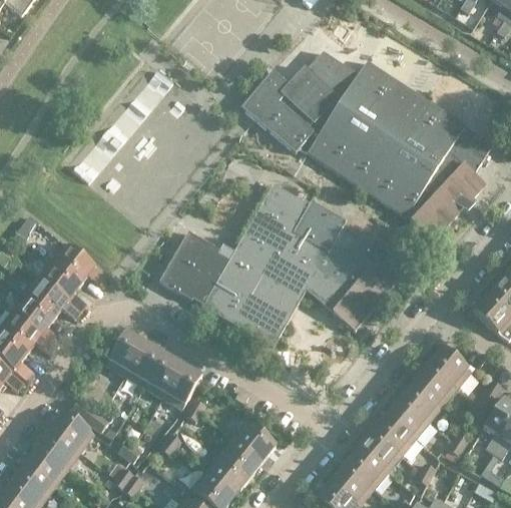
[(0,0),(0,9),(6,2),(23,14),(22,16),(23,16),(34,0),(0,0)]
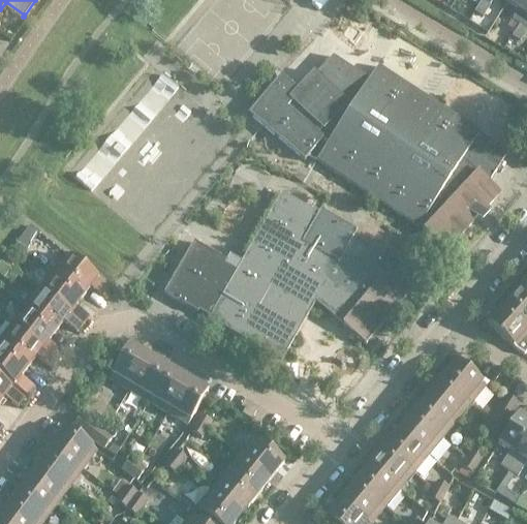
[(482,0),(479,3),(478,5),(483,8),(488,0),(491,1),(492,0),(482,0)]
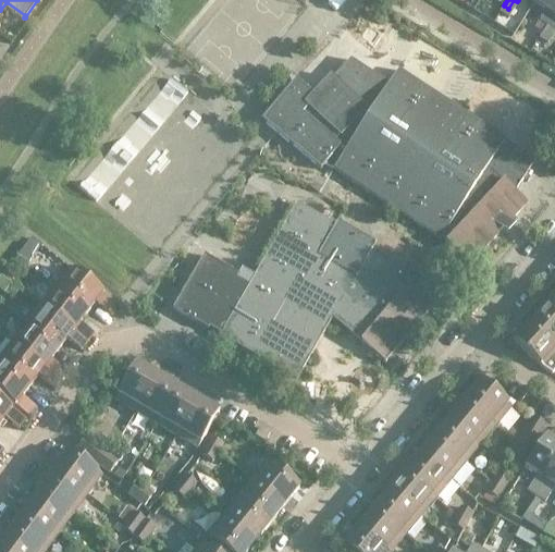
[(547,22),(549,22),(554,12),(554,0),(538,0),(547,5),(541,16),(540,16),(535,24),(544,28),(547,22)]
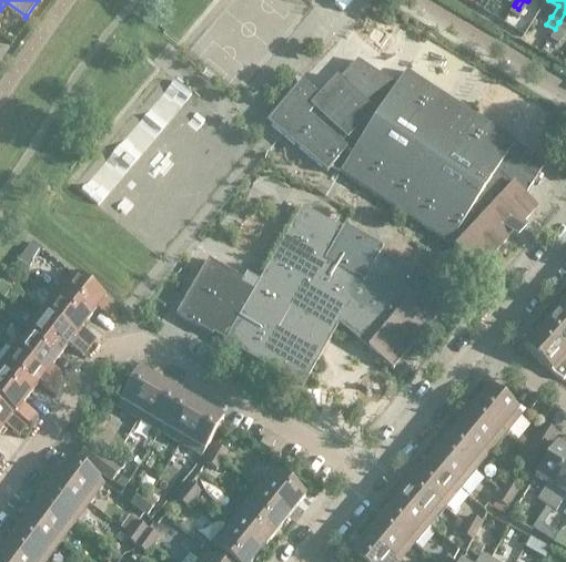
[(565,49),(549,39),(544,48),(564,61),(565,59),(565,49)]
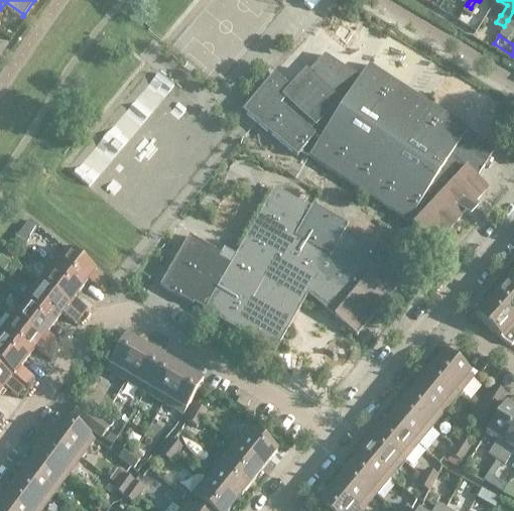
[(275,70),(244,108),(258,120),(298,153),(320,127),(325,131),(310,153),(410,218),(410,217),(426,194),(431,198),(437,189),(459,205),(458,207),(464,212),(489,184),(490,184),(489,183),(488,183),(478,174),(498,144),(470,126),(370,61),(362,75),(327,51),(310,69),(307,67),(292,84),(275,70)]
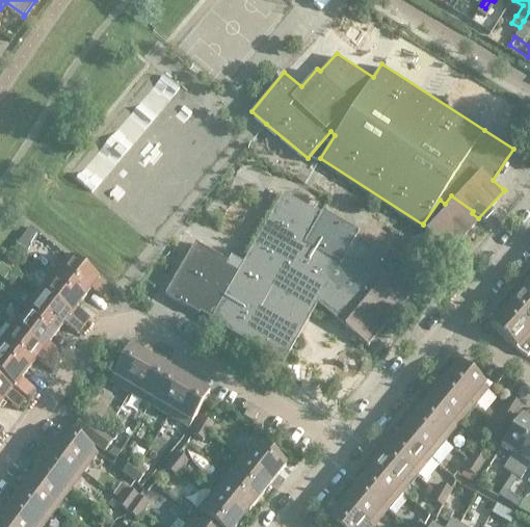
[(131,108),(147,123),(182,84),(167,70),(131,108)]
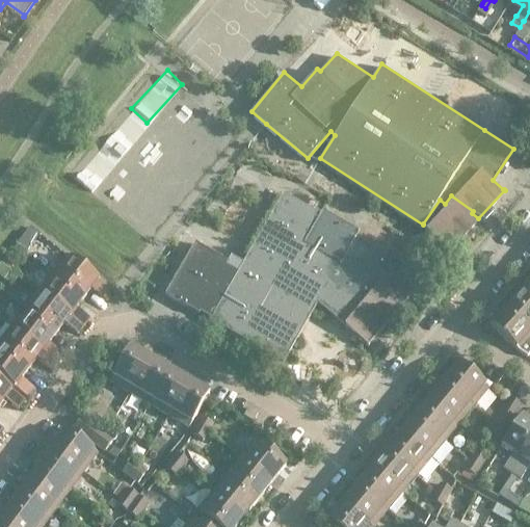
[(321,212),(292,195),(285,191),(240,268),(230,262),(231,260),(196,240),(166,292),(201,312),(202,310),(212,316),(211,318),(285,361),(319,301),(369,343),(419,285),(356,235),(360,232),(323,209),(321,212)]
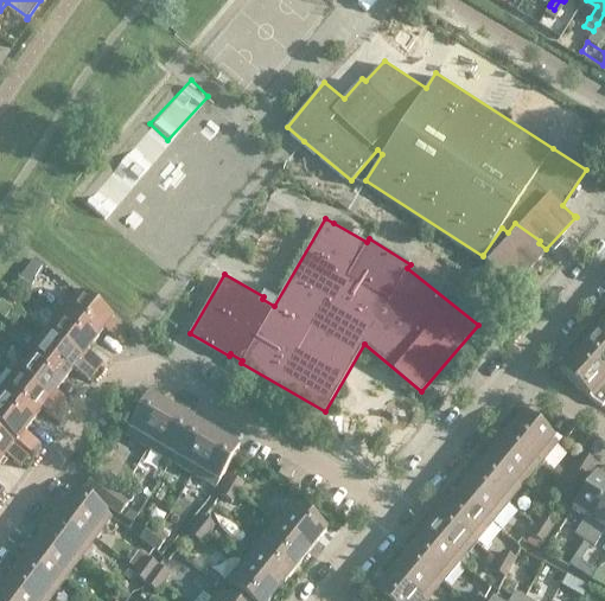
[(502,228),(483,255),(513,282),(511,283),(513,285),(546,249),(539,243),(540,241),(515,223),(508,232),(502,228)]
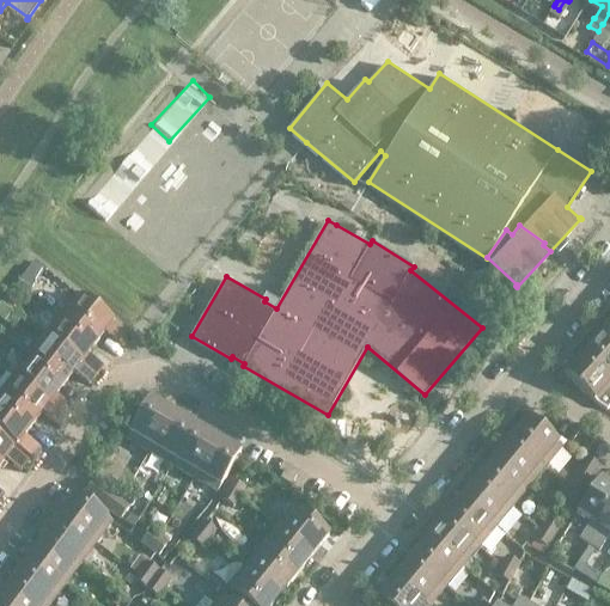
[(19,276),(20,277),(31,286),(41,274),(29,264),(19,276)]
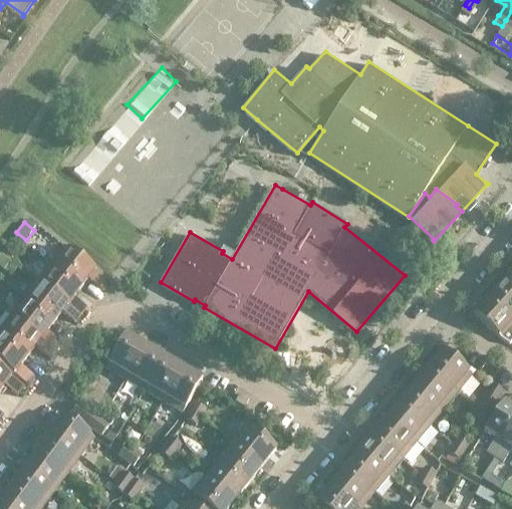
[(109,276),(66,243),(52,261),(82,285),(90,275),(102,285),(109,276)]
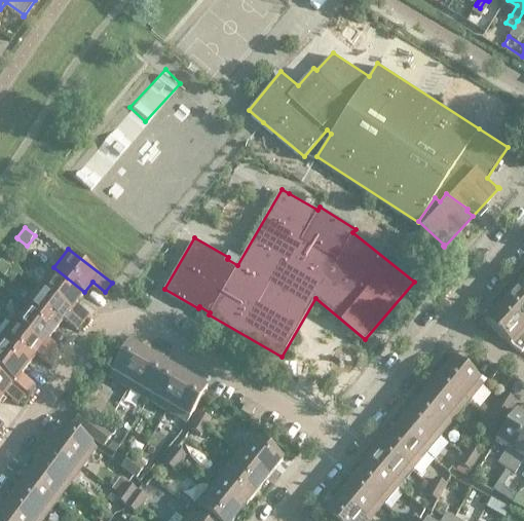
[(9,250),(2,258),(11,264),(17,256),(9,250)]
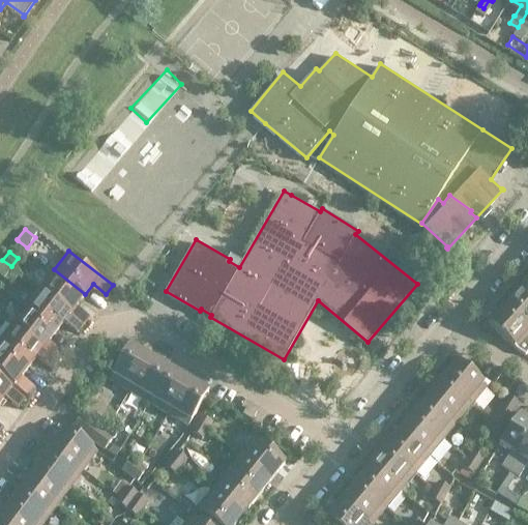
[(54,269),(40,287),(85,322),(91,314),(78,303),(85,294),(54,269)]
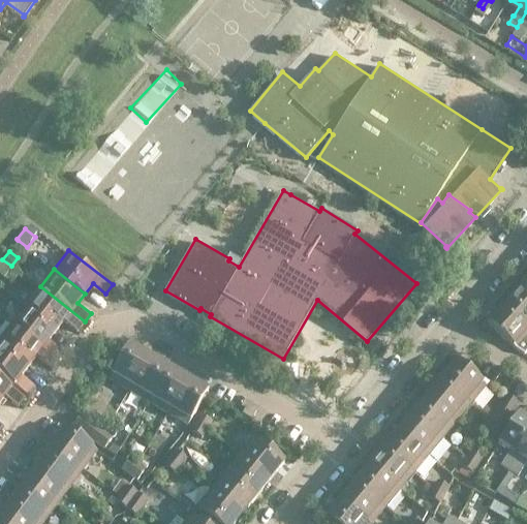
[(85,321),(40,286),(26,304),(58,329),(65,318),(79,329),(85,321)]
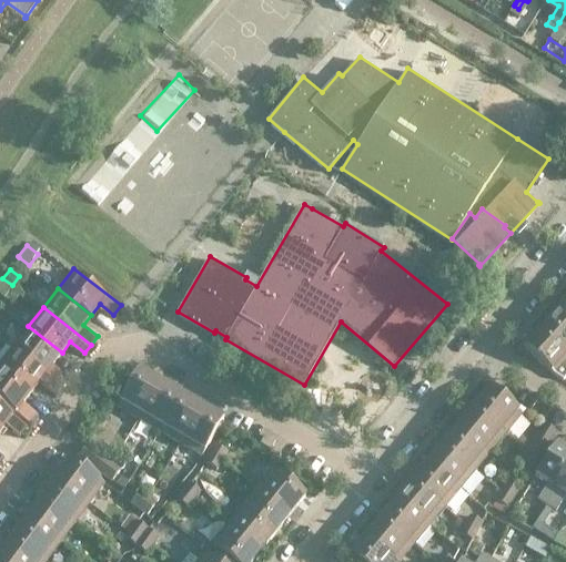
[(565,314),(557,307),(542,325),(565,346),(565,314)]
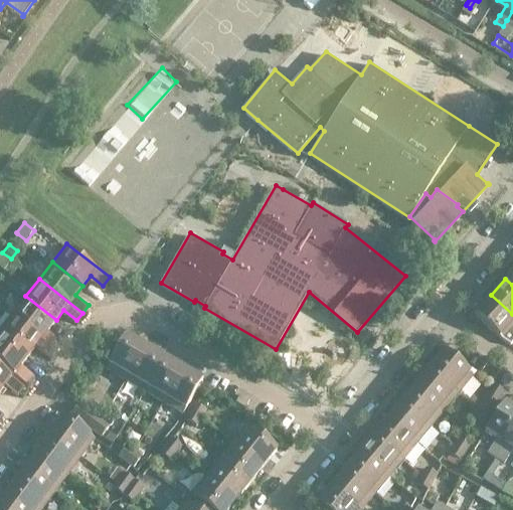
[(512,314),(491,295),(476,312),(505,338),(511,342),(512,341),(512,314)]
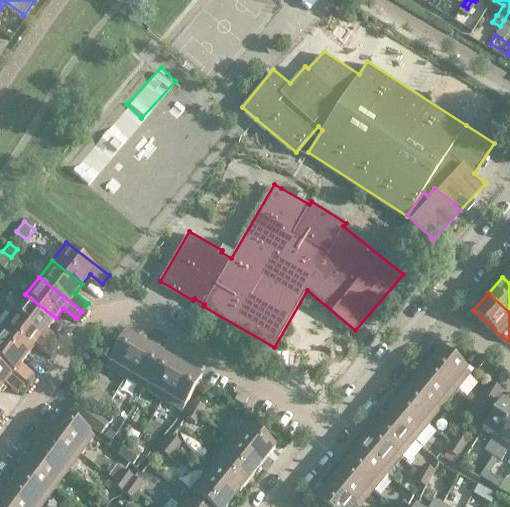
[(25,294),(12,311),(55,345),(61,337),(48,327),(56,318),(25,294)]
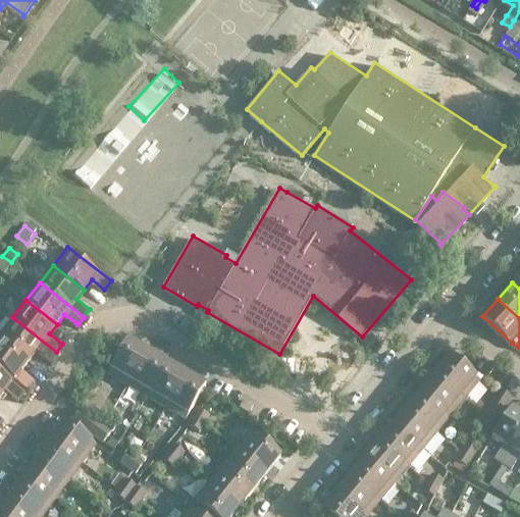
[(12,317),(0,332),(0,335),(30,359),(38,349),(50,359),(56,352),(12,317)]
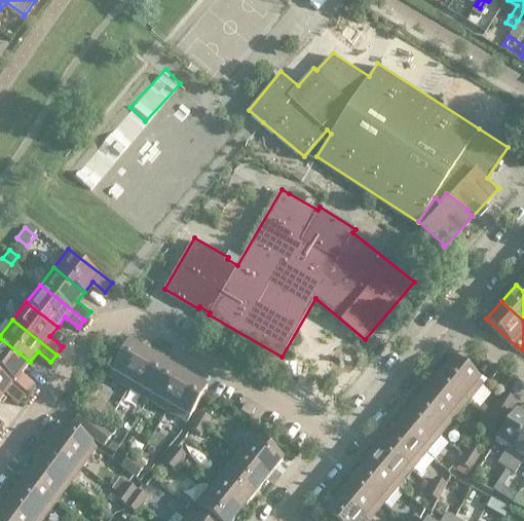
[(30,362),(0,338),(0,368),(29,391),(36,381),(23,371),(30,362)]
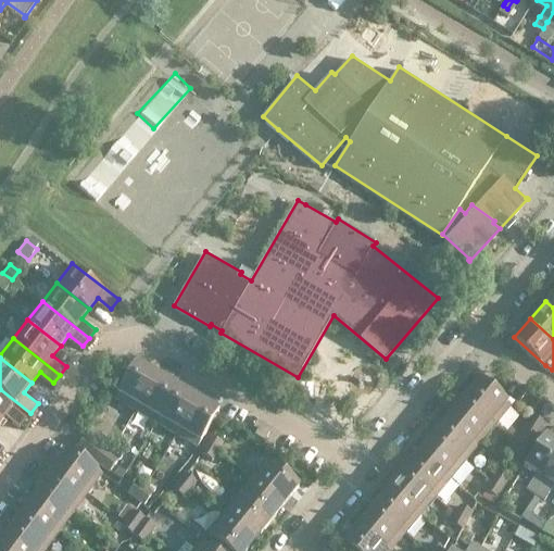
[(116,395),(137,408),(159,372),(137,359),(116,395)]
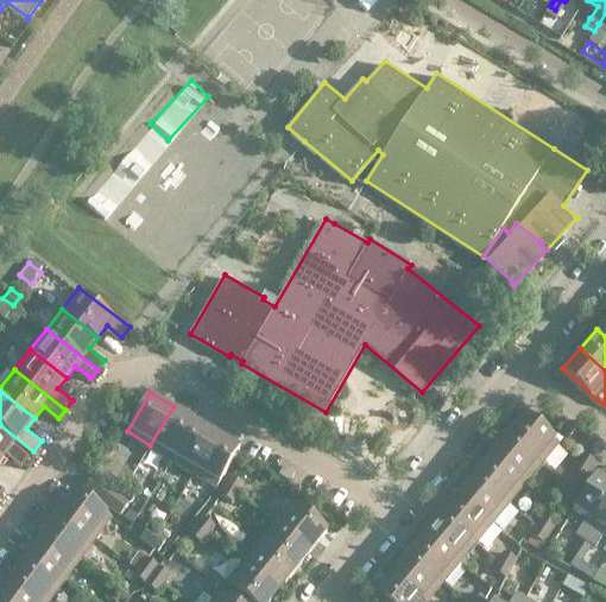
[(150,445),(172,458),(196,419),(174,406),(150,445)]
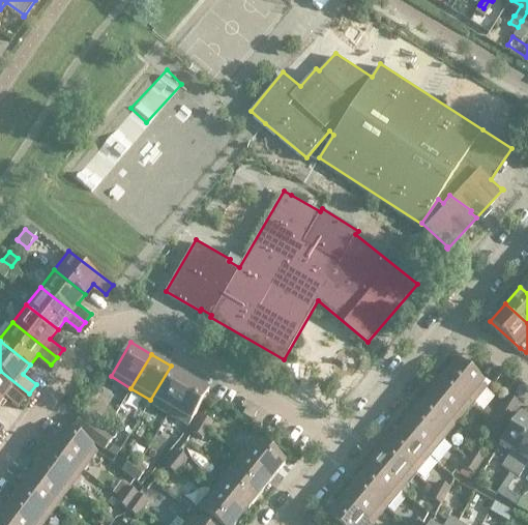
[(489,383),(472,370),(458,358),(443,376),(473,402),(489,383)]
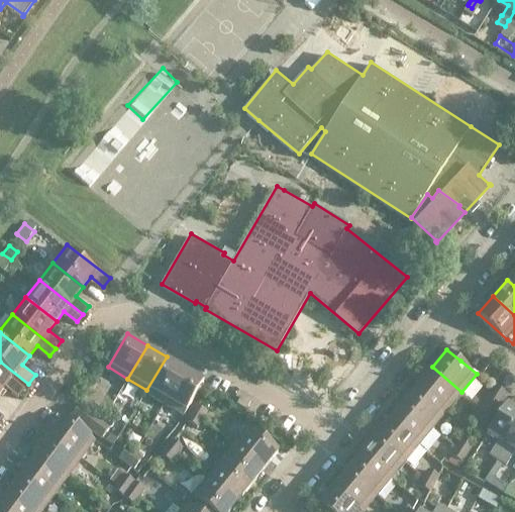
[(146,390),(166,401),(185,368),(167,356),(146,390)]
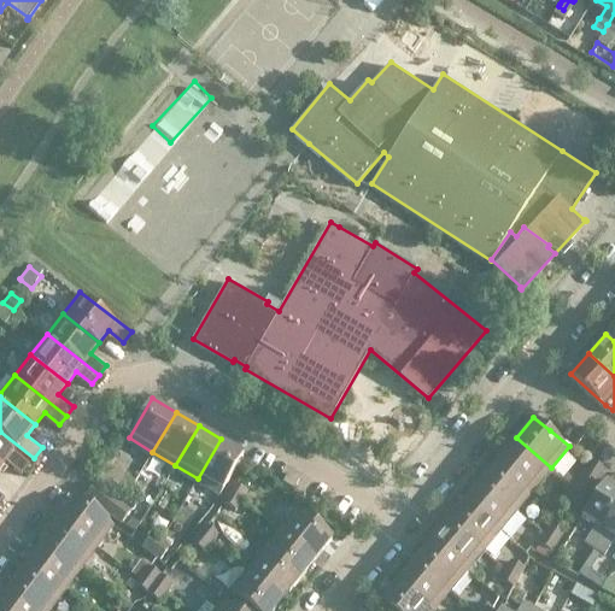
[(0,469),(7,460),(23,471),(30,460),(0,438),(0,469)]
